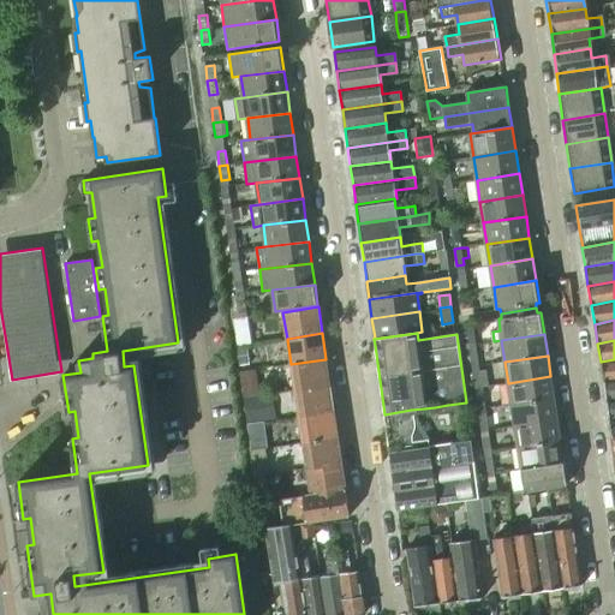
[(291,364),(296,390),(330,386),(326,359),(291,364)]
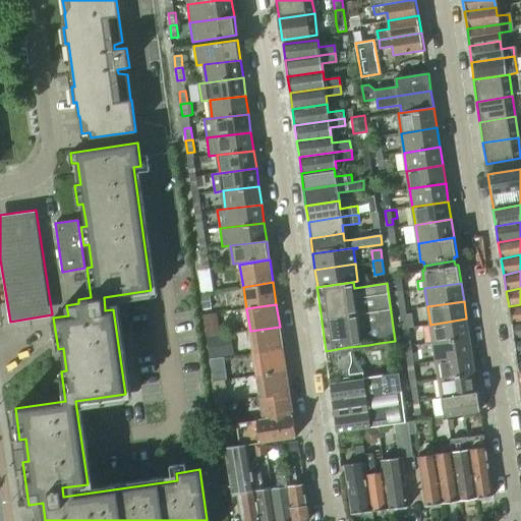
[(520,304),(509,306),(511,323),(520,321),(520,304)]
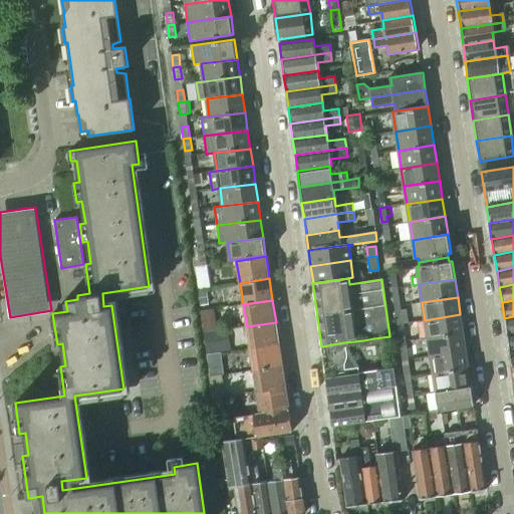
[(396,310),(398,324),(403,323),(409,322),(407,309),(396,310)]
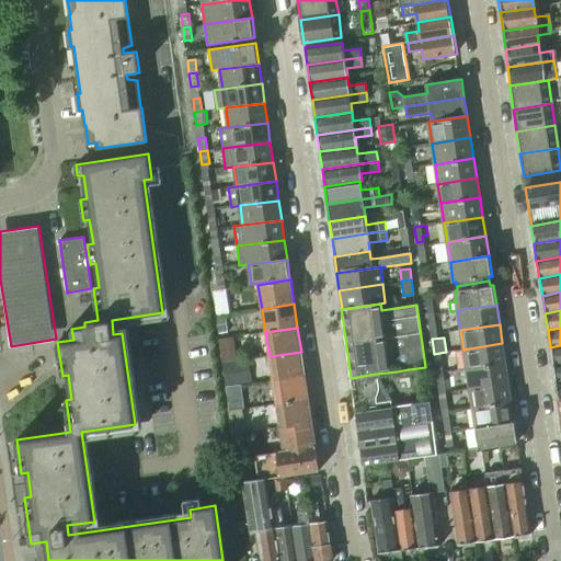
[(215,340),(219,364),(232,362),(228,339),(215,340)]
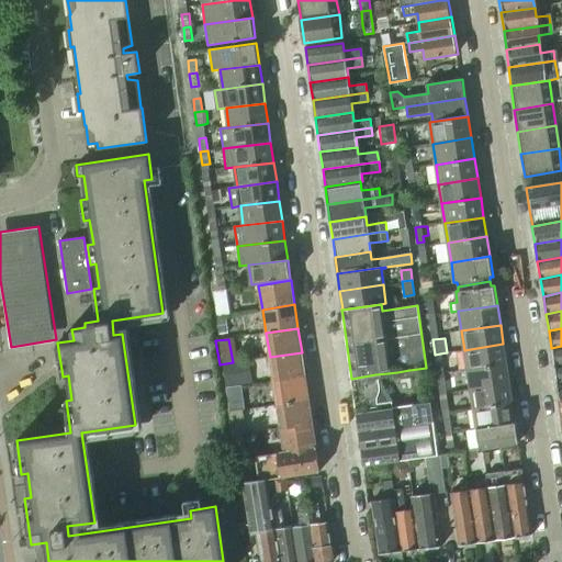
[(503,344),(464,350),(468,370),(506,363),(503,344)]
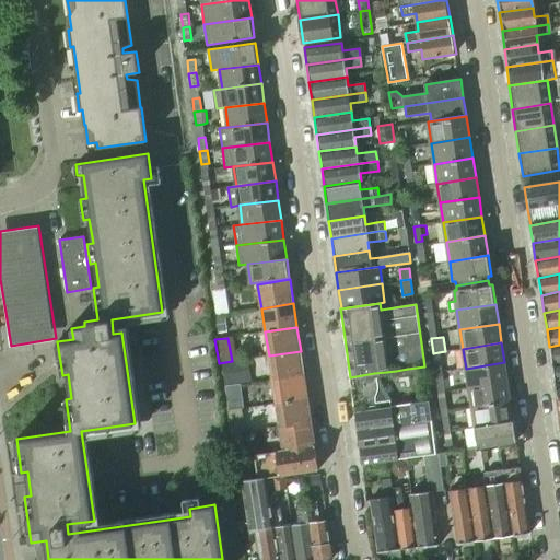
[(559,345),(549,347),(551,364),(559,362),(559,345)]
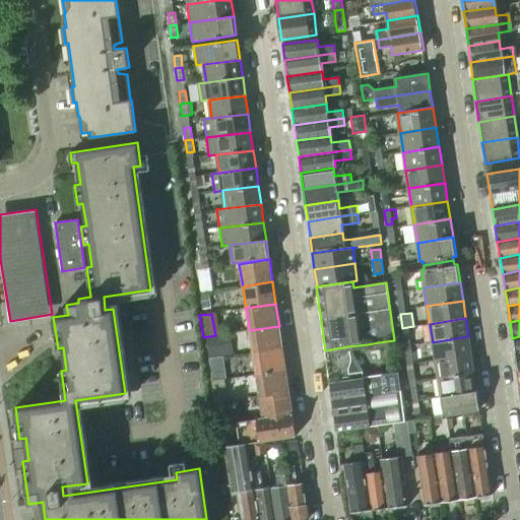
[(250,330),(253,352),(282,347),(279,326),(250,330)]
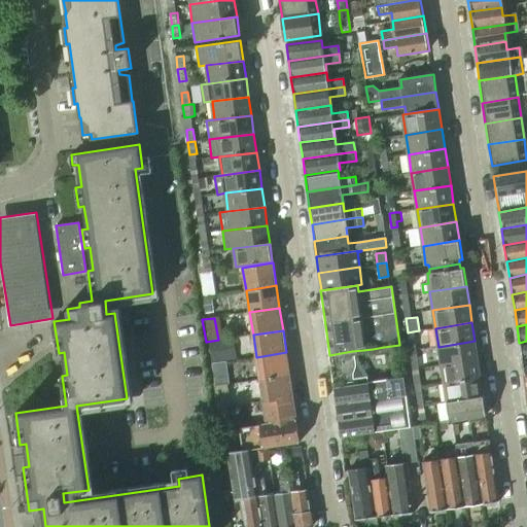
[(475,341),(438,347),(442,365),(478,359),(475,341)]
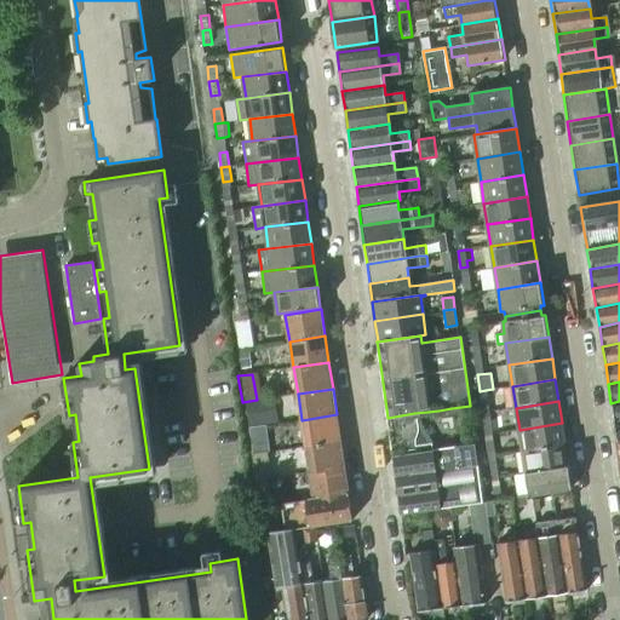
[(414,413),(388,418),(389,428),(417,424),(414,413)]
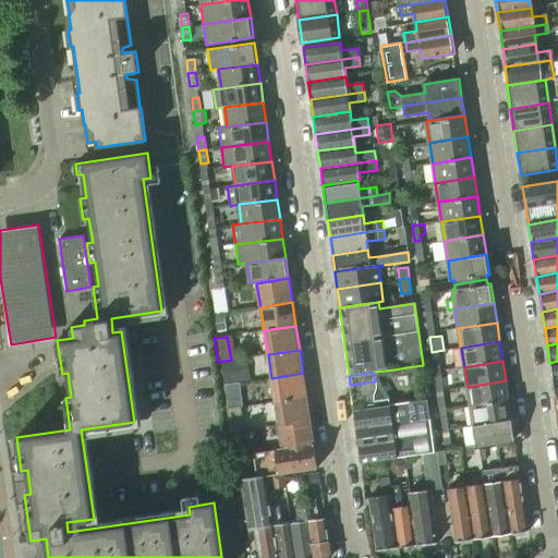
[(271,378),(275,402),(306,397),(303,373),(271,378)]
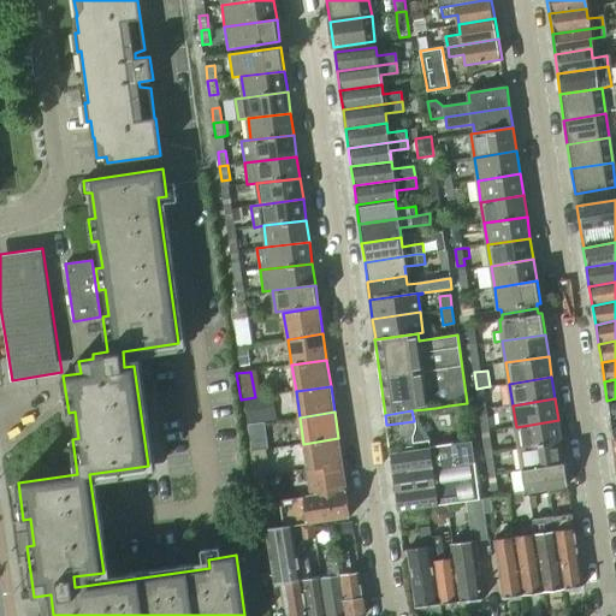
[(558,420),(516,427),(519,448),(562,442),(558,420)]
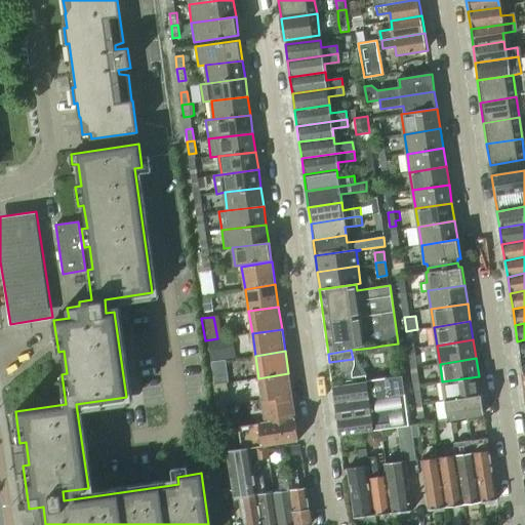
[(353,359),(329,362),(332,387),(365,381),(365,380),(366,380),(366,375),(351,377),(350,373),(351,370),(352,368),(353,365),(353,360),(353,359)]
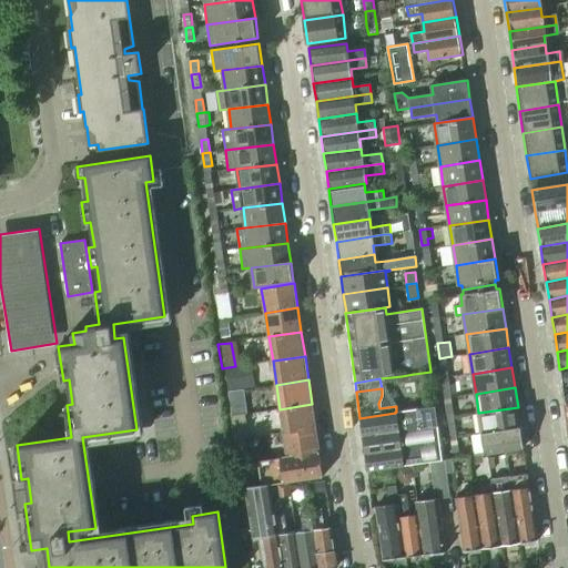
[(280,409),(284,433),(316,428),(312,404),(280,409)]
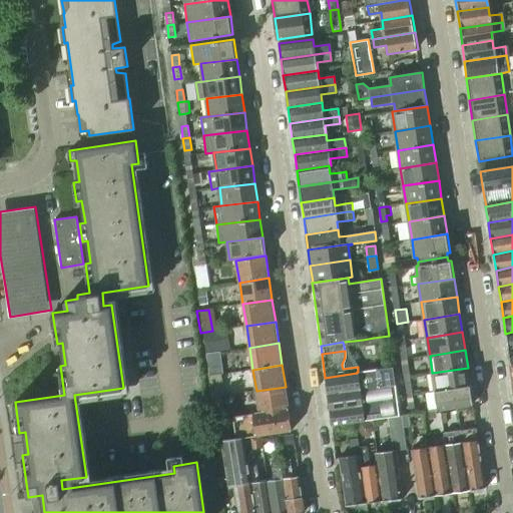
[(358,372),(360,390),(362,406),(364,421),(399,416),(395,385),(393,368),(358,372)]
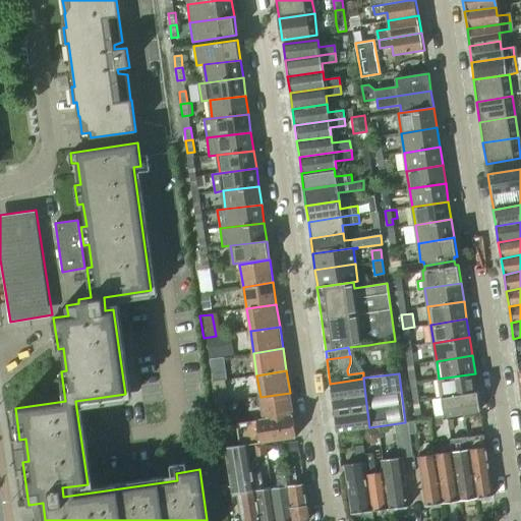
[(475,373),(439,379),(442,397),(477,392),(475,373)]
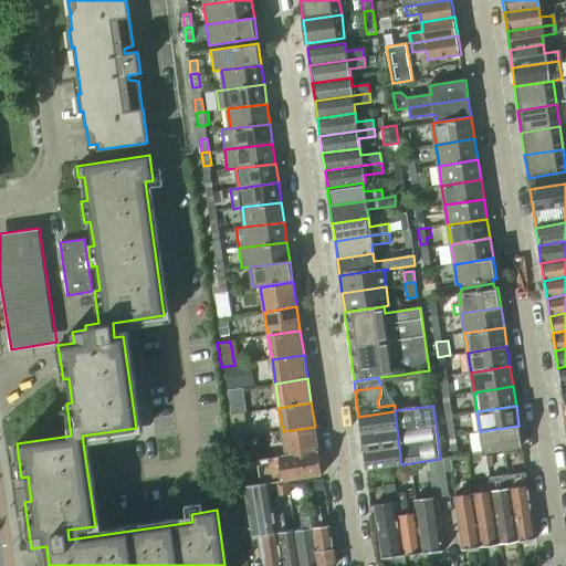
[(394,411),(358,417),(360,435),(397,430),(395,410),(394,410),(394,411)]
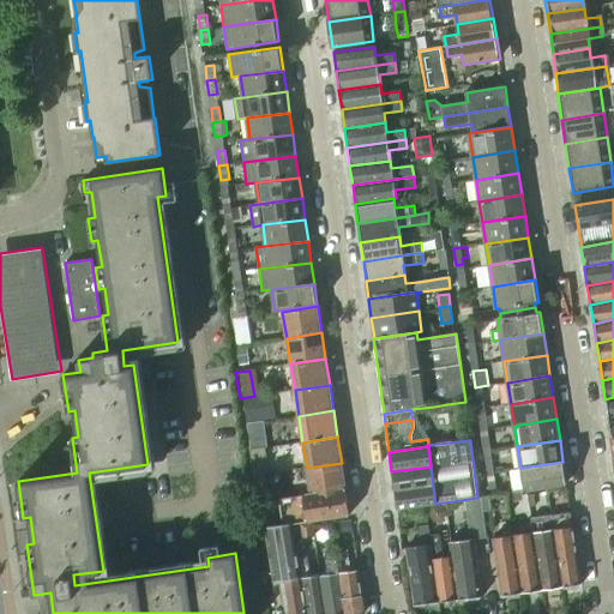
[(563,462),(521,468),(524,491),(566,483),(563,462)]
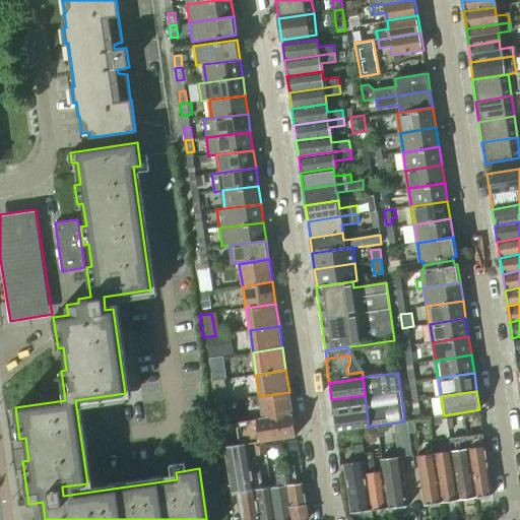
[(260,396),(263,418),(293,414),(289,392),(260,396)]
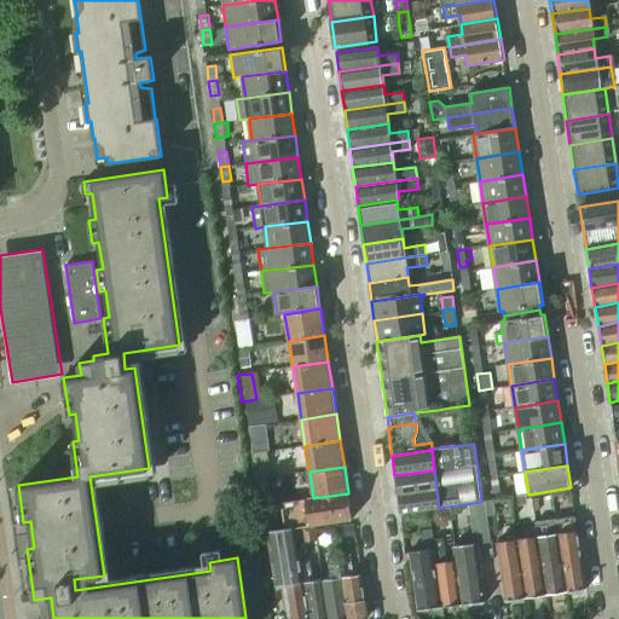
[(434,470),(394,475),(398,495),(437,490),(434,470)]
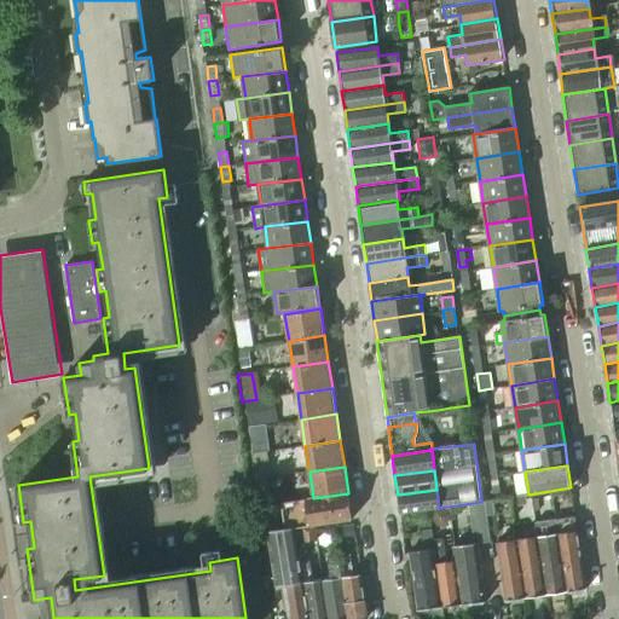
[(437,490),(398,495),(400,513),(439,508),(437,490)]
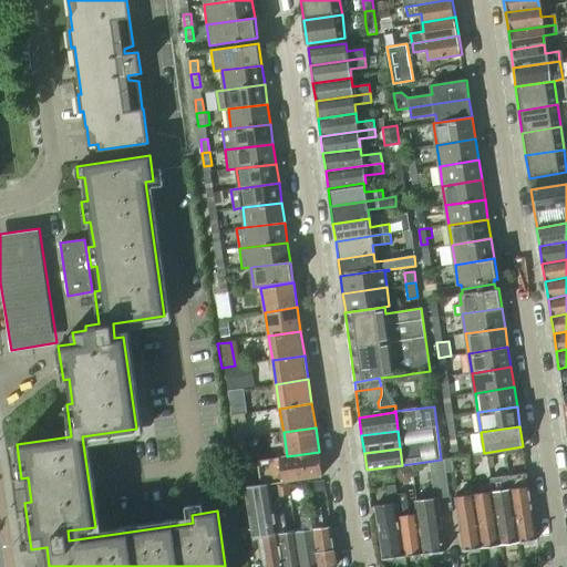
[(258,461),(261,484),(261,485),(269,484),(322,476),(319,452),(287,456),(258,461)]
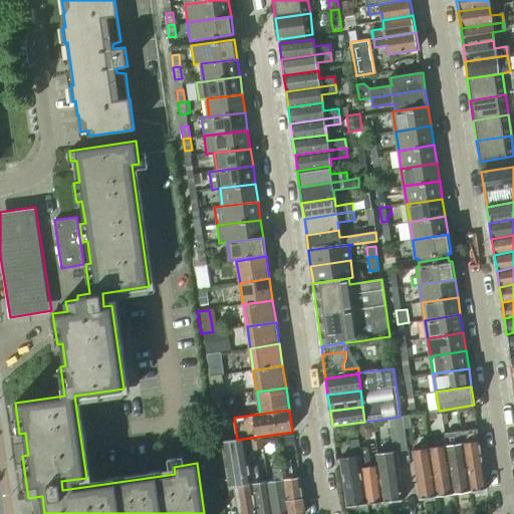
[(478,429),(462,432),(463,439),(471,491),(487,488),(478,429)]
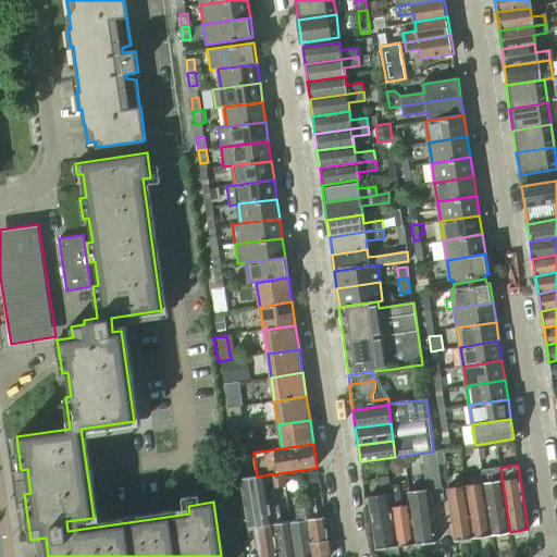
[(500,468),(482,470),(484,483),(492,534),(510,532),(502,475),(500,468)]
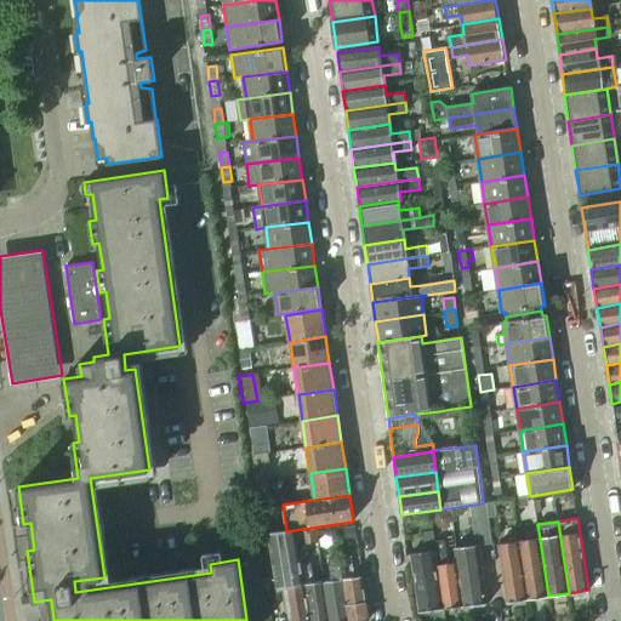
[(286,531),(286,530),(269,533),(278,588),(284,587),(285,592),(283,592),(285,604),(288,604),(289,620),(309,620),(301,564),(300,565),(295,530),(286,531)]
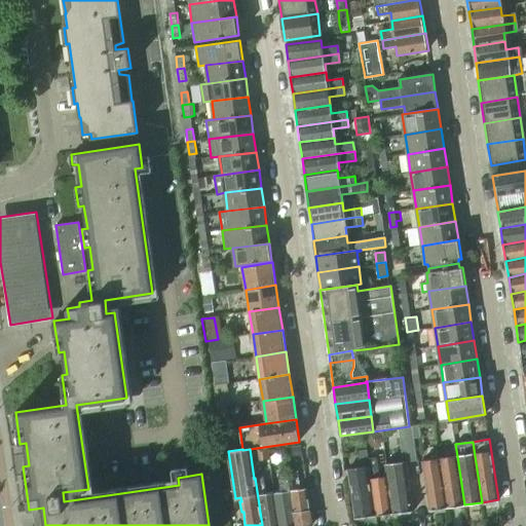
[(360,468),(348,470),(355,519),(376,516),(368,458),(367,449),(358,451),(360,468)]
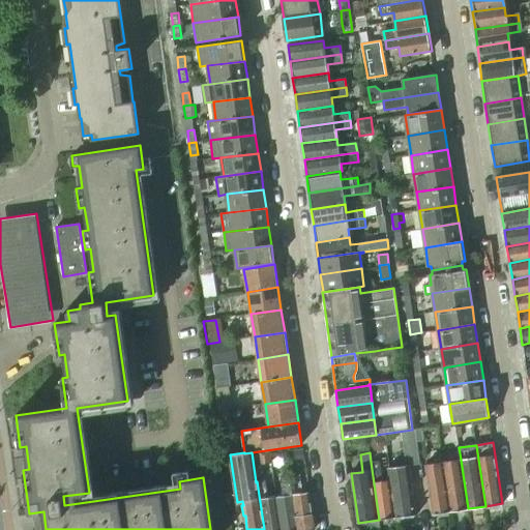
[(447,461),(444,462),(450,510),(468,508),(461,460),(447,461)]
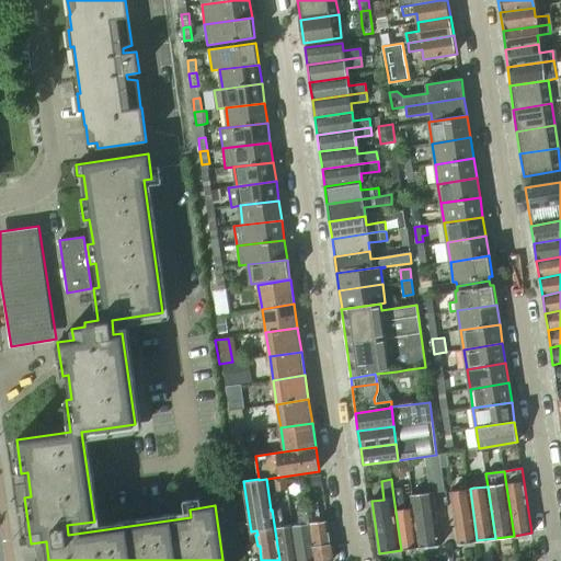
[(401,488),(392,489),(401,550),(419,548),(413,508),(404,510),(402,493),(402,489),(401,488)]
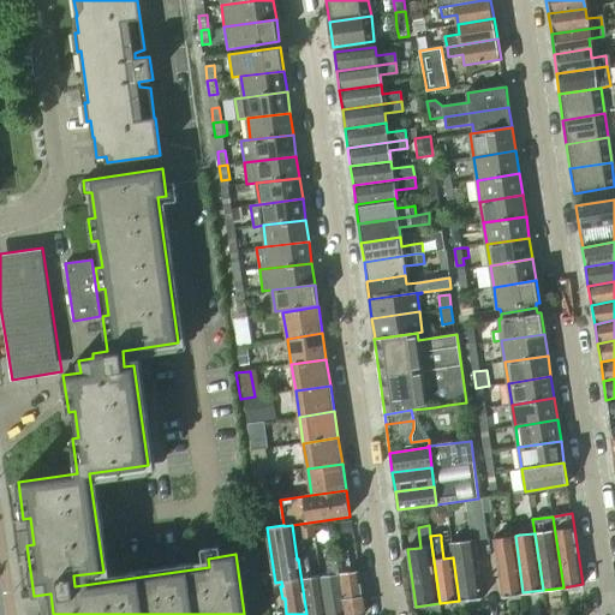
[(511,536),(494,538),(503,596),(523,592),(515,536),(511,536)]
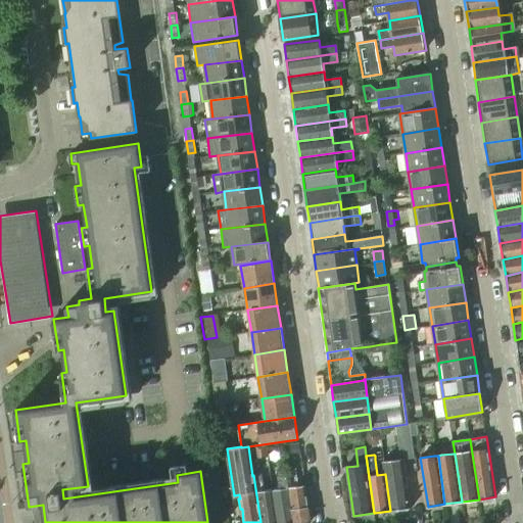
[(399,460),(383,463),(385,474),(390,511),(411,509),(405,460),(399,460)]
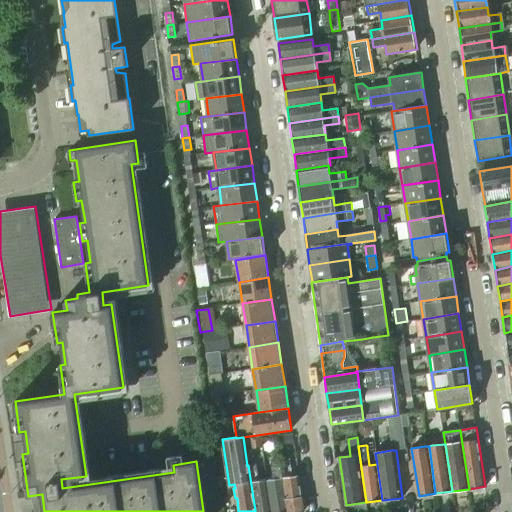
[(288,459),(280,460),(287,511),(294,511),(304,511),(298,475),(291,476),(288,459)]
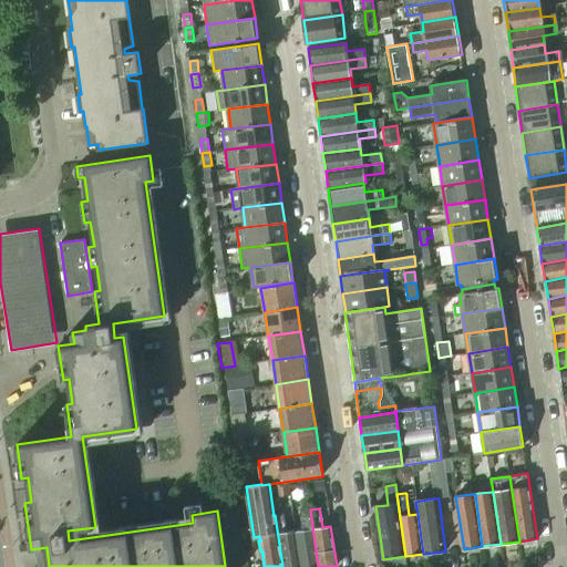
[(302,529),(295,531),(300,566),(318,566),(310,509),(300,511),(302,529)]
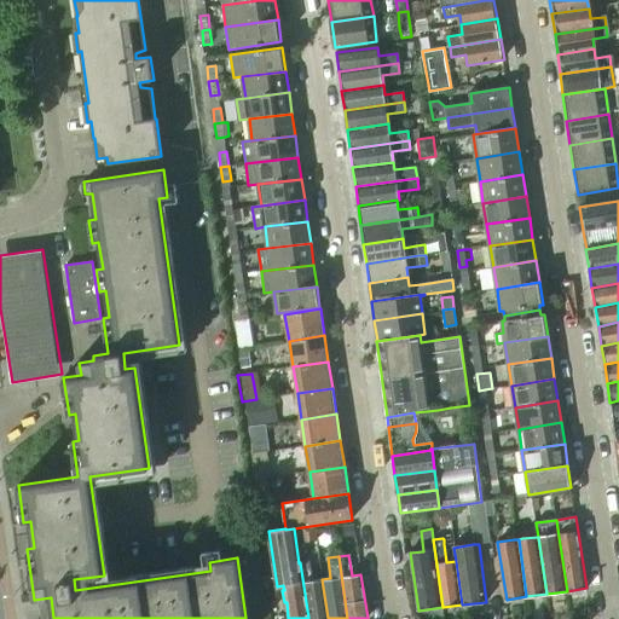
[(310,561),(300,562),(308,618),(328,618),(322,579),(312,580),(310,561)]
